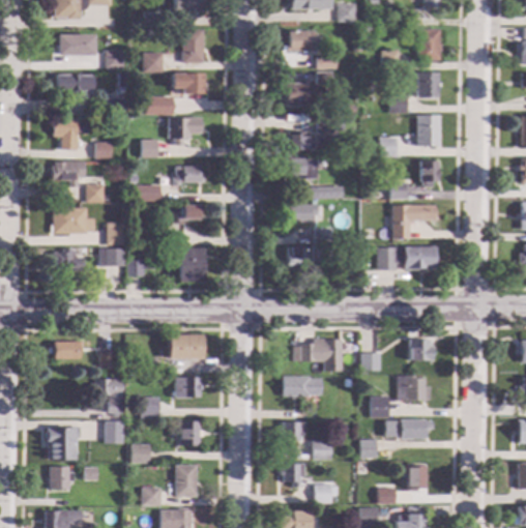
[(112,0),(112,4),(89,4),(89,7),(86,9),(82,10),(82,19),(68,19),(68,17),(55,17),(55,0),(112,0)]
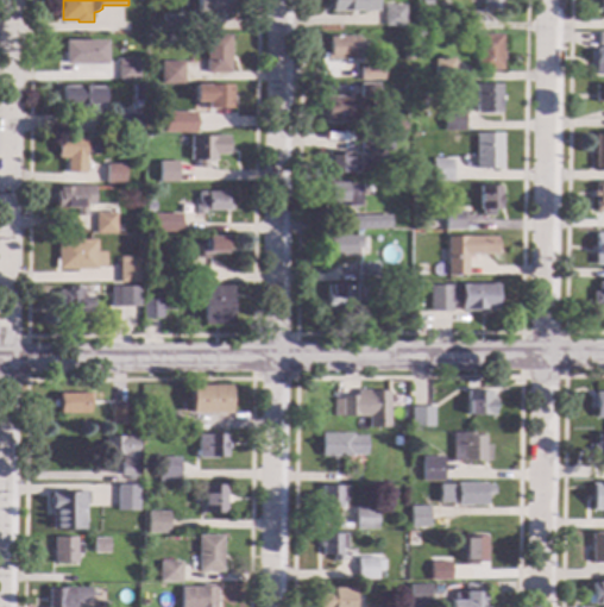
[(237,0),(237,12),(218,12),(216,16),(212,16),(212,12),(199,12),(199,0),(237,0)]
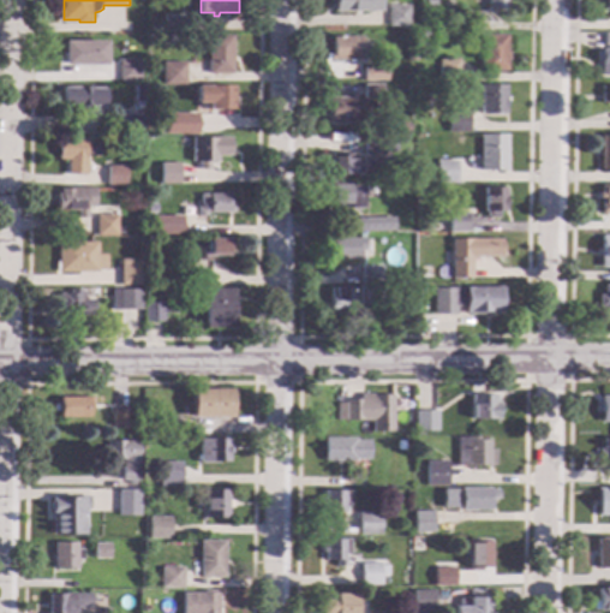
[(412,24),(392,24),(392,4),(412,4),(412,24)]
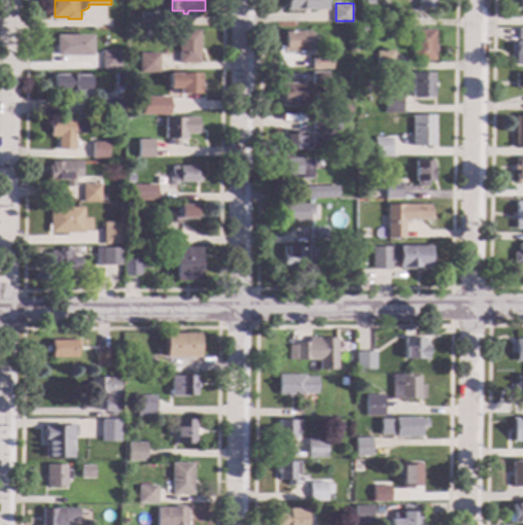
[(416,25),(403,25),(403,10),(416,10),(416,25)]
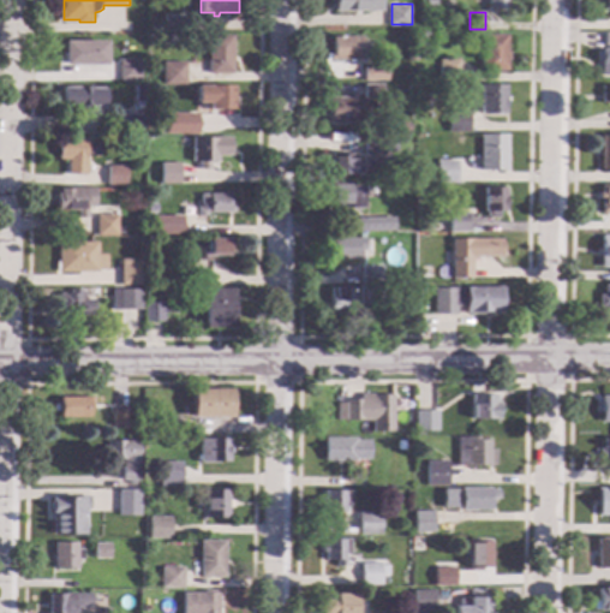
[(189,16),(187,30),(168,30),(168,15),(189,16)]
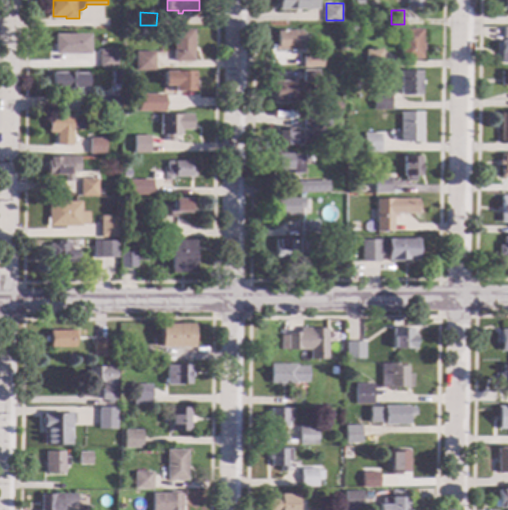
[(197,60),(176,59),(177,28),(198,29),(197,60)]
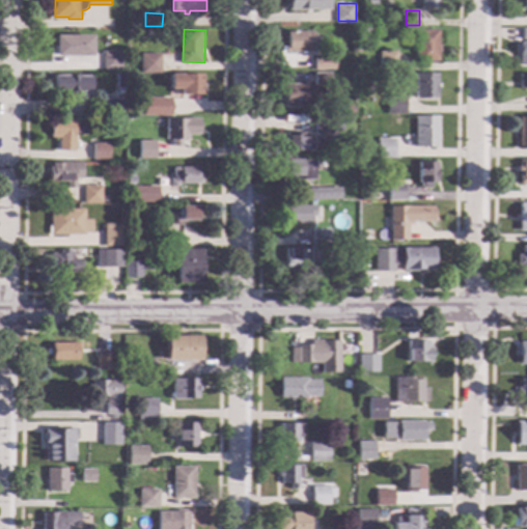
[(442,44),(444,44),(443,50),(442,50),(442,59),(419,59),(419,29),(442,29),(442,44)]
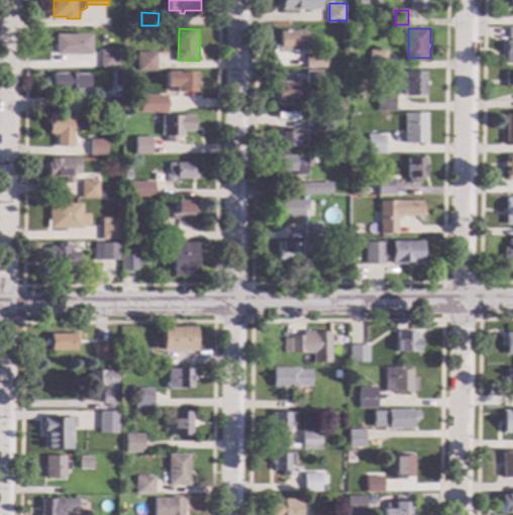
[(307,48),(300,48),(300,52),(296,52),(296,48),(278,48),(278,43),(283,43),(283,29),(308,30),(307,48)]
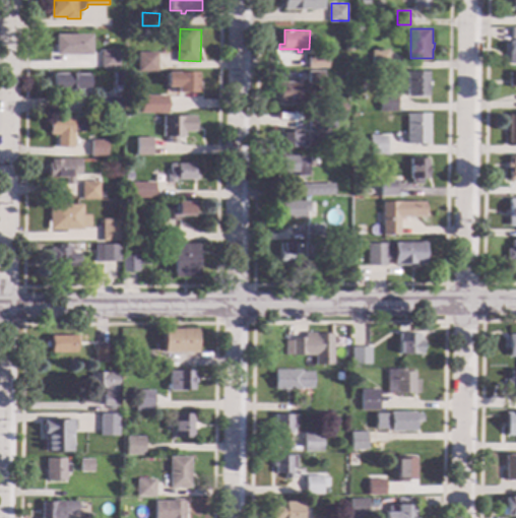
[(93,53),(58,53),(58,52),(55,52),(55,44),(58,44),(58,34),(93,35),(93,53)]
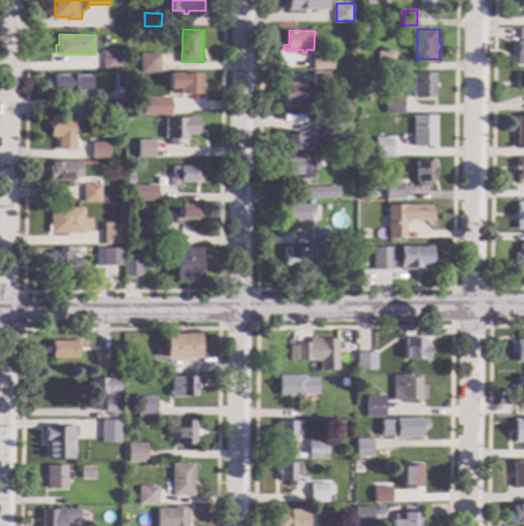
[(362,39),(361,51),(353,51),(354,39),(362,39)]
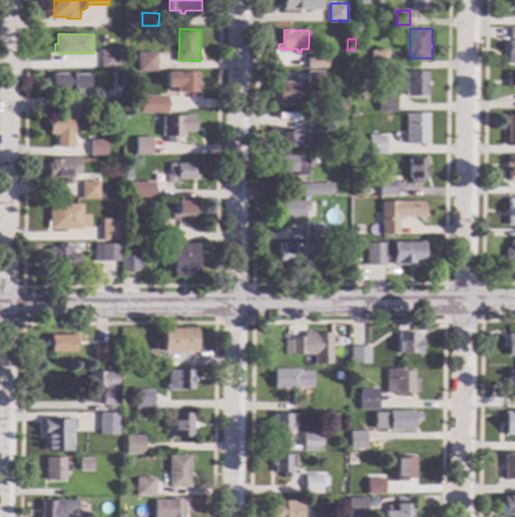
[(391,66),(374,66),(375,49),(391,50),(391,66)]
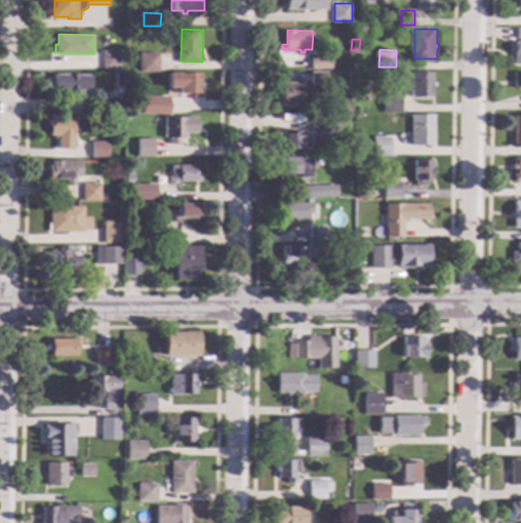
[(124,68),(106,67),(106,50),(124,50),(124,68)]
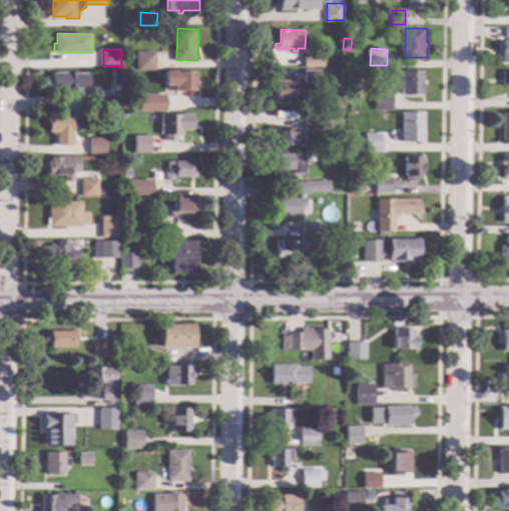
[(158,69),(138,69),(139,51),(158,51),(158,69)]
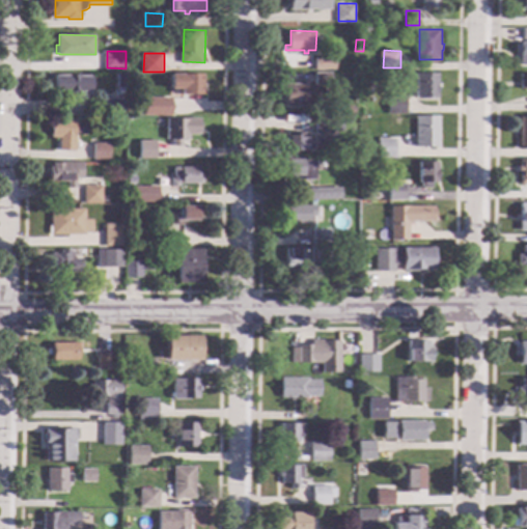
[(336,68),(317,68),(317,56),(336,56),(336,68)]
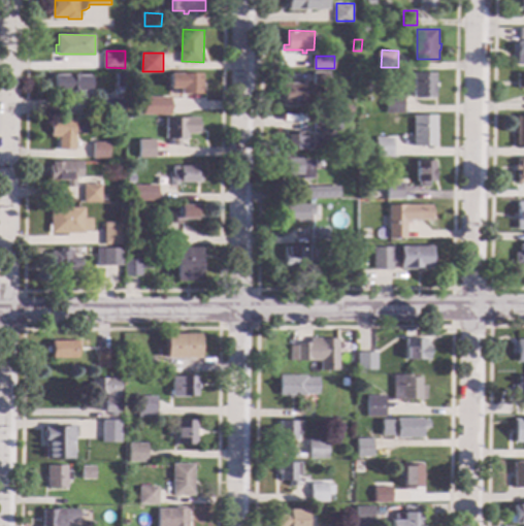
[(332,83),(316,83),(316,71),(332,71),(332,83)]
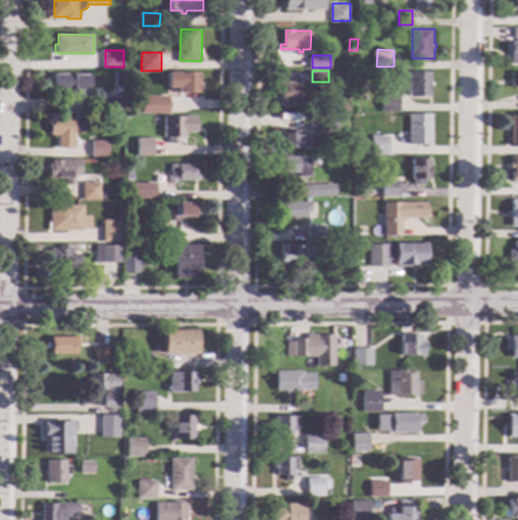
[(433,95),(412,95),(412,70),(433,71),(433,95)]
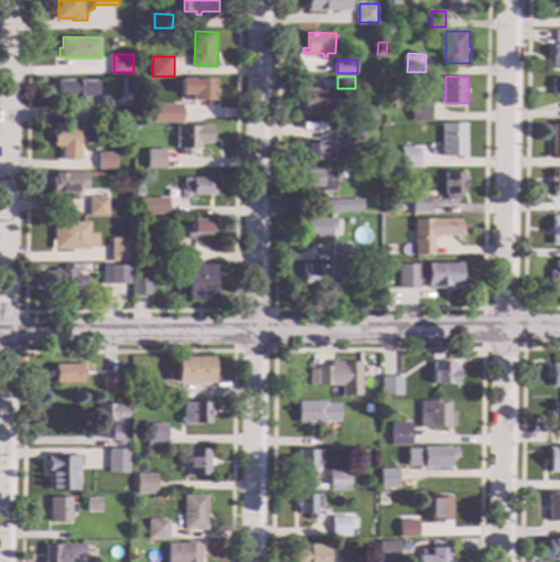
[(101,96),(89,95),(89,100),(67,100),(68,96),(62,96),(62,77),(101,78),(101,96)]
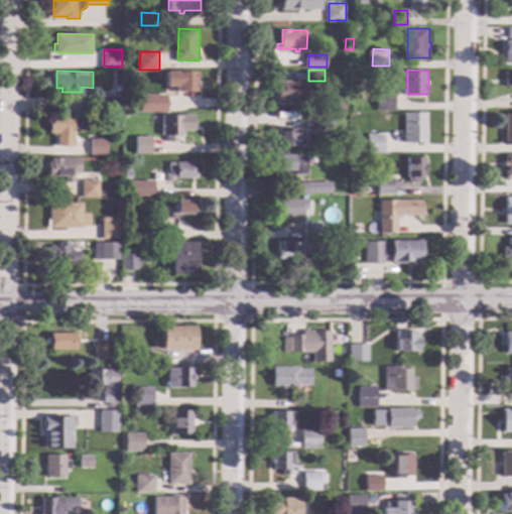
[(199,91),(179,90),(179,85),(169,85),(169,74),(179,74),(179,71),(199,71),(199,91)]
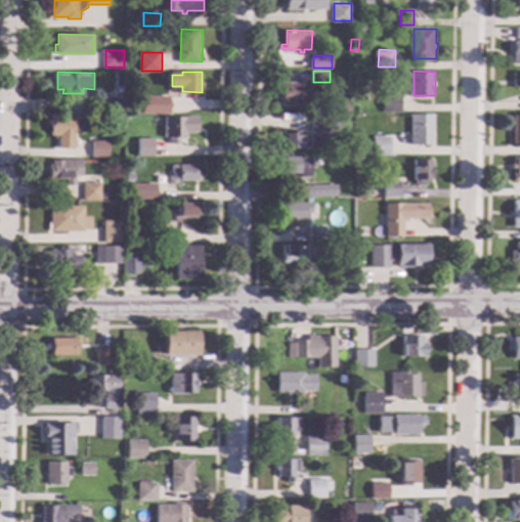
[(126,84),(119,84),(119,73),(127,73),(126,84)]
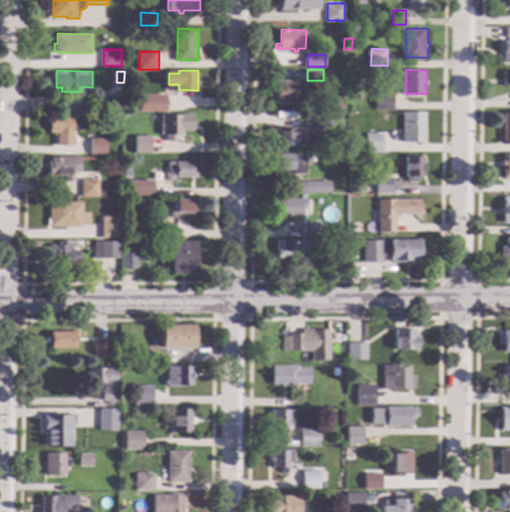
[(299,101),(278,101),(278,80),(299,80),(299,101)]
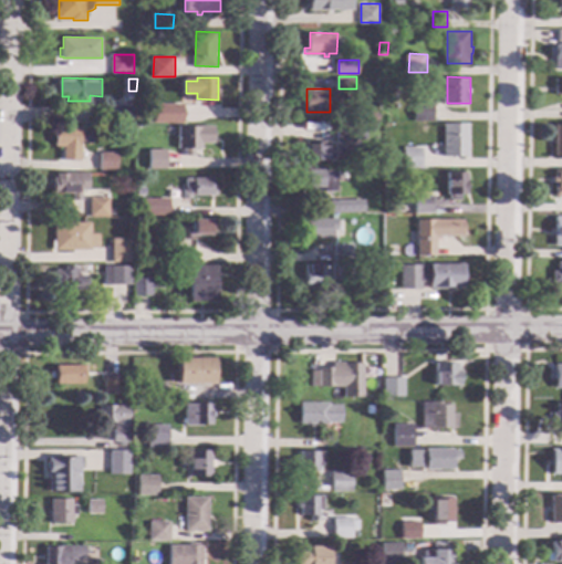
[(436,119),(417,119),(417,102),(436,102),(436,119)]
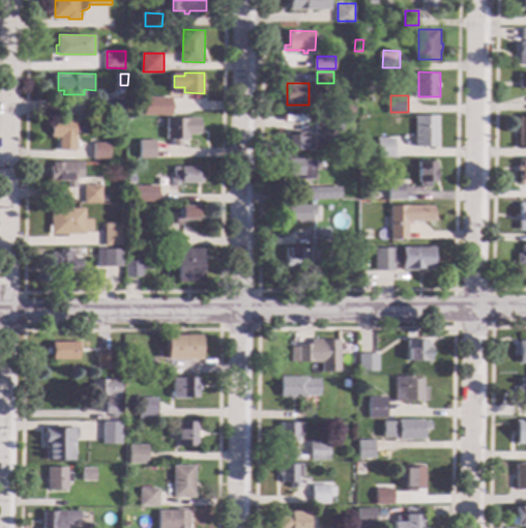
[(128,115),(110,114),(110,97),(128,98),(128,115)]
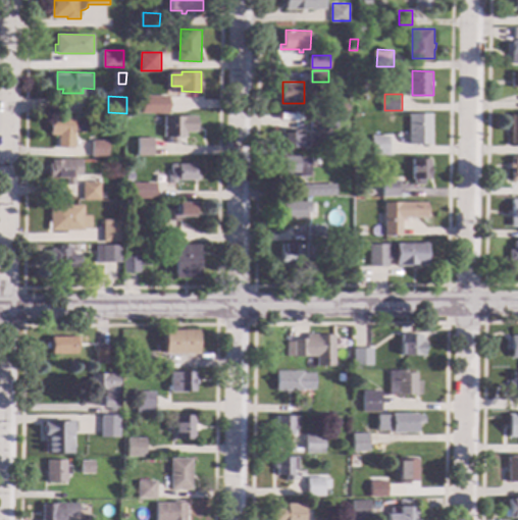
[(174,112),(149,112),(149,96),(174,96),(174,112)]
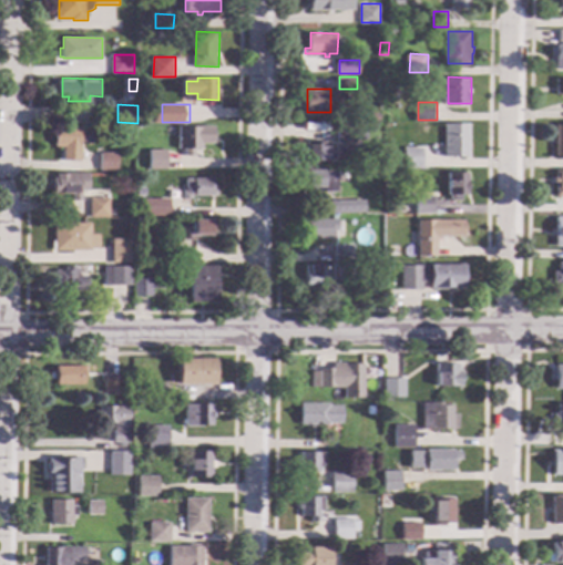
[(472,156),(448,155),(448,122),(472,122),(472,156)]
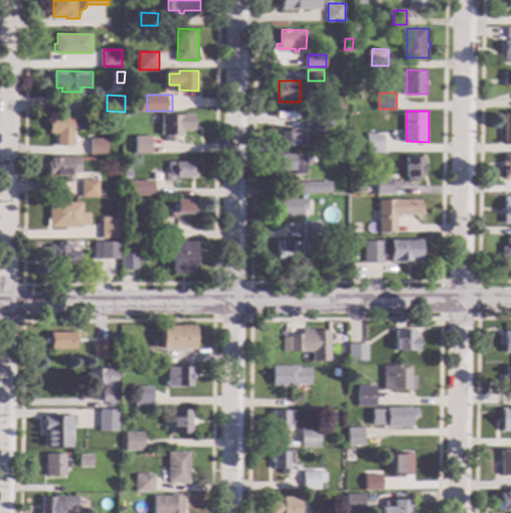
[(325,118),(329,119),(328,126),(326,126),(326,128),(308,128),(309,112),(325,113),(325,118)]
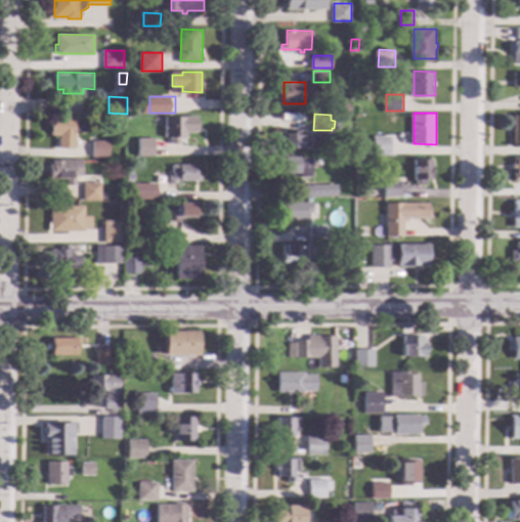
[(200,127),(203,127),(203,130),(201,130),(201,132),(189,132),(189,136),(182,136),(182,143),(174,142),(174,136),(168,135),(168,115),(201,115),(200,127)]
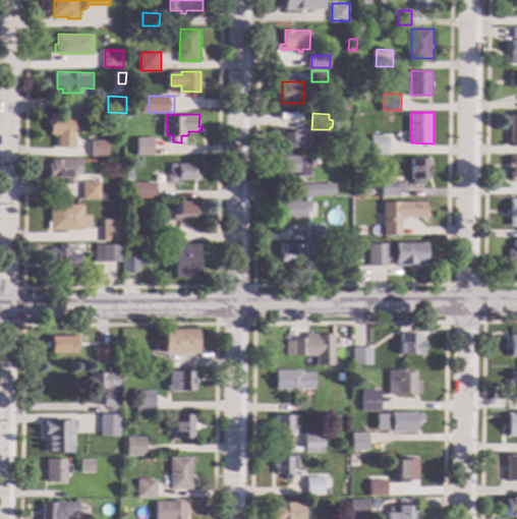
[(76,147),(61,147),(61,134),(54,134),(54,115),(77,115),(76,147)]
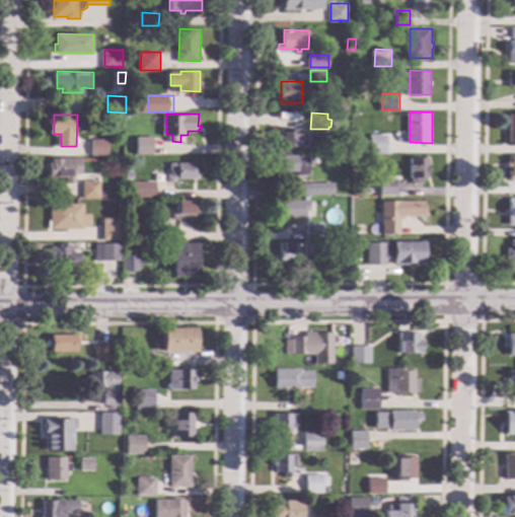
[(300,131),(307,131),(307,145),(285,144),(285,139),(281,139),(281,135),(285,135),(285,129),(300,129),(300,131)]
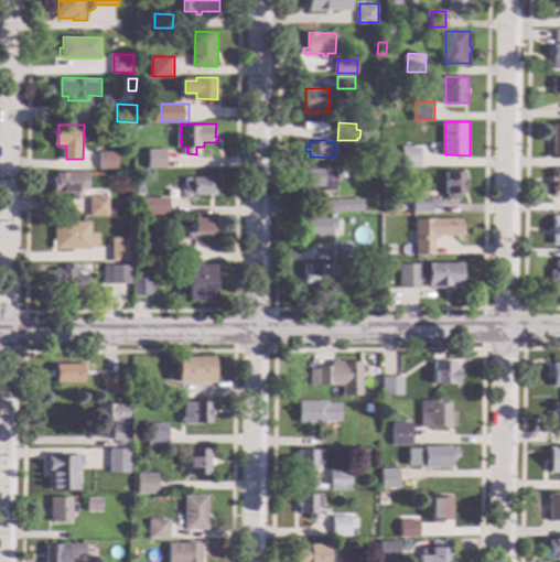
[(423,165),(405,165),(405,146),(423,146),(423,165)]
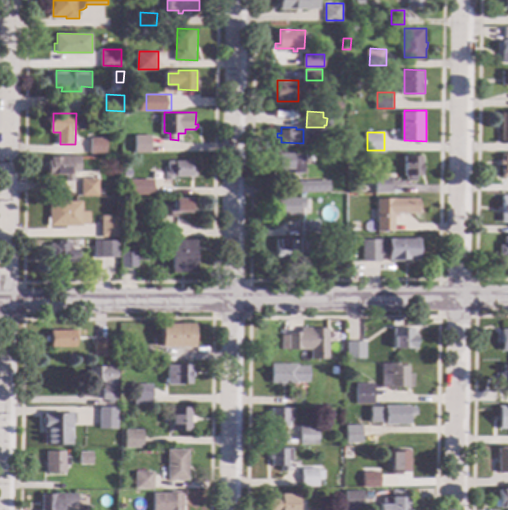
[(155,152),(135,151),(135,134),(155,134),(155,152)]
